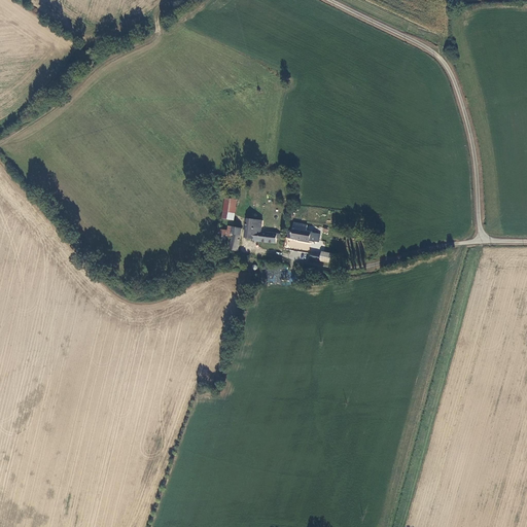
[(236,200),(225,199),(222,221),(233,223),(236,200)]
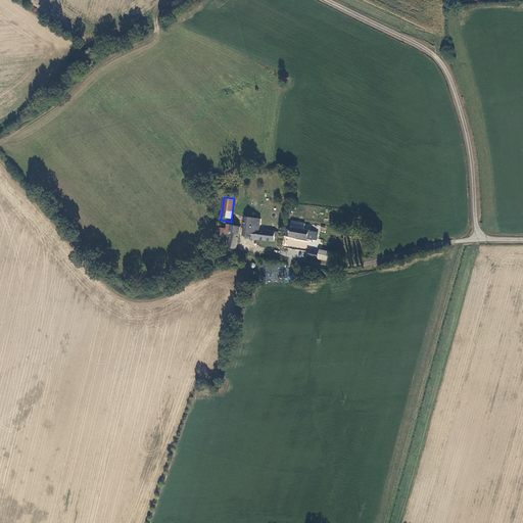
[(260,220),(245,218),(243,237),(251,238),(251,239),(274,242),(275,237),(278,238),(278,233),(258,231),(260,220)]
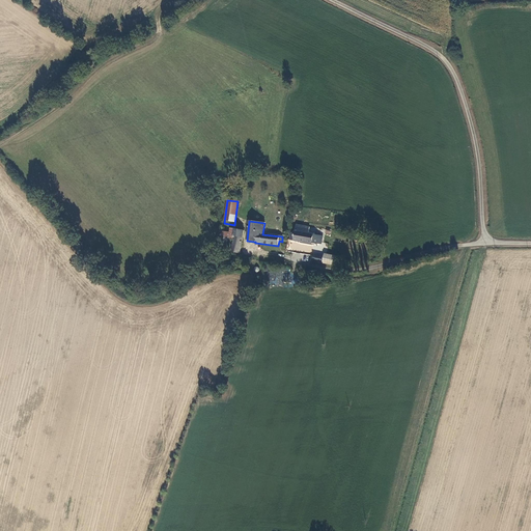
[(309,227),(296,225),(295,233),(290,232),(289,241),(313,245),(313,243),(322,245),(323,236),(314,235),(313,234),(308,233),(309,227)]
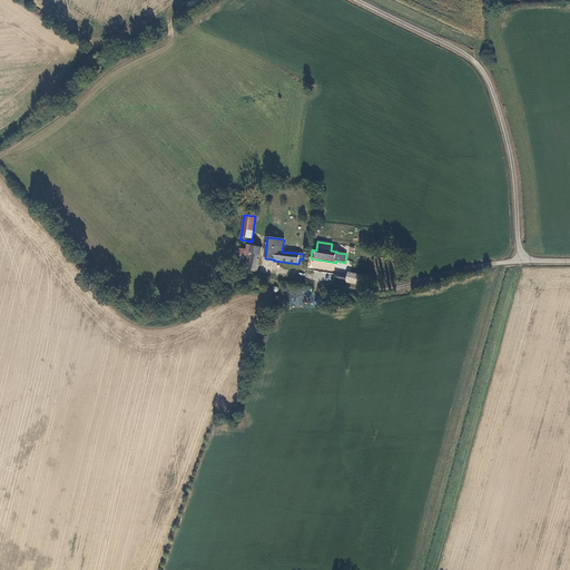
[(262,248),(252,246),(251,253),(252,253),(248,271),(257,272),(262,248)]
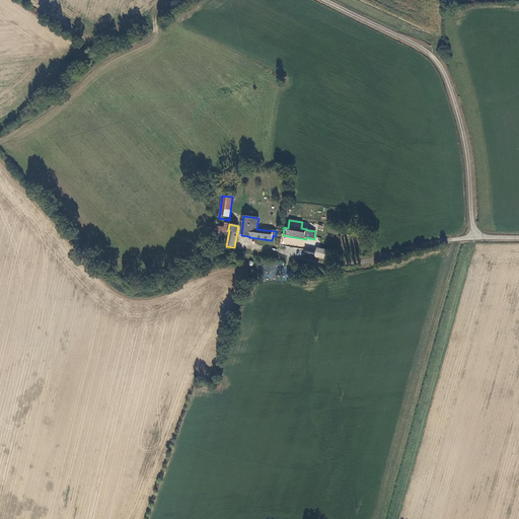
[(317,249),(316,251),(315,256),(315,257),(327,260),(328,251),(317,249)]
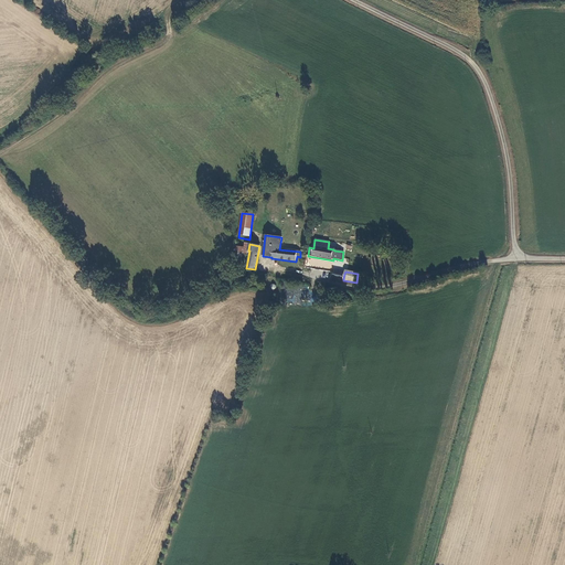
All buildings are outlined.
